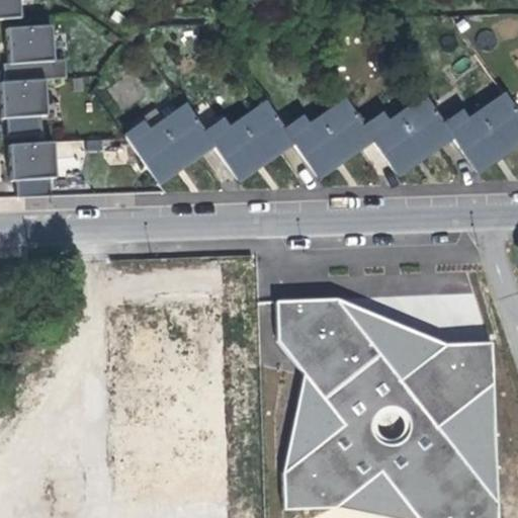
[(0,0),(0,18),(20,17),(18,0),(0,0)]
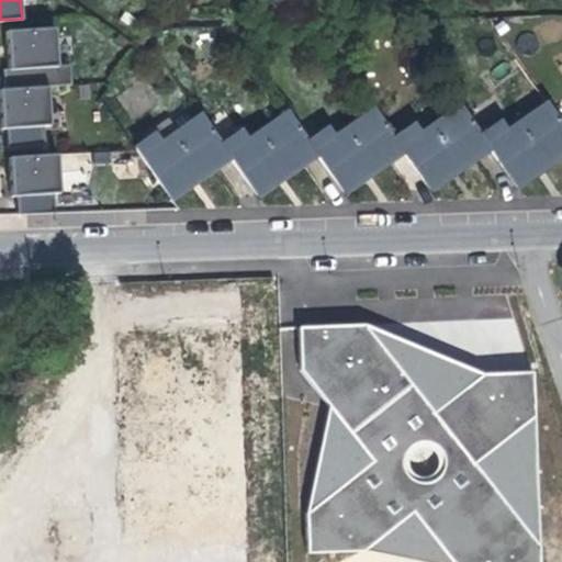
[(56,27),(8,31),(10,56),(11,70),(4,71),(6,90),(72,86),(71,66),(59,67),(56,27)]
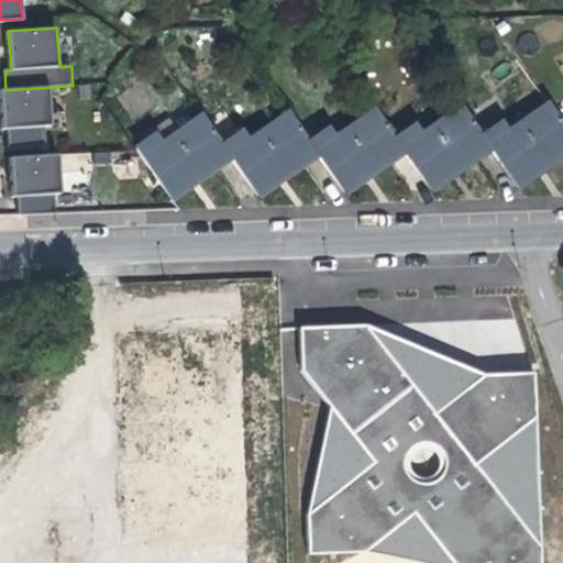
[(6,90),(1,90),(2,117),(3,130),(10,129),(11,145),(46,144),(46,125),(52,125),(51,88),(6,90)]
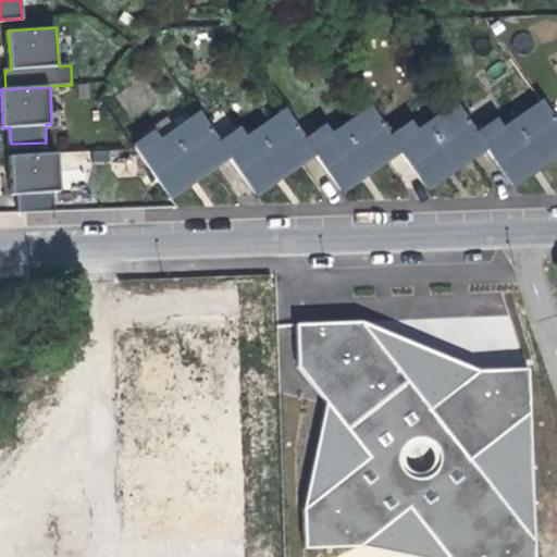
[(496,122),(480,134),(487,145),(509,175),(532,159),(539,168),(542,165),(556,155),(556,122),(542,102),(502,131),(496,122)]
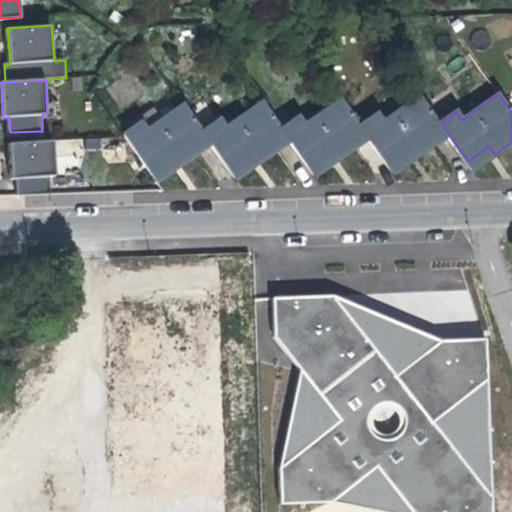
[(377,114),(360,126),(368,137),(387,164),(409,148),(415,156),(419,154),(448,133),(441,123),(422,96),(383,123),(377,114)]
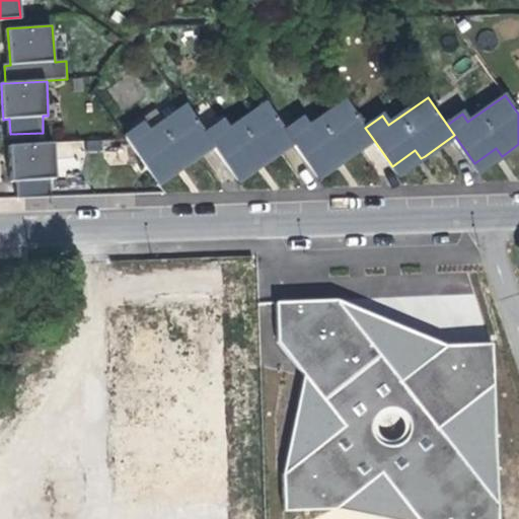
[(302,119),(285,131),(294,143),(311,168),(334,153),(341,162),(344,159),(373,139),(365,128),(346,100),(307,127),(302,119)]
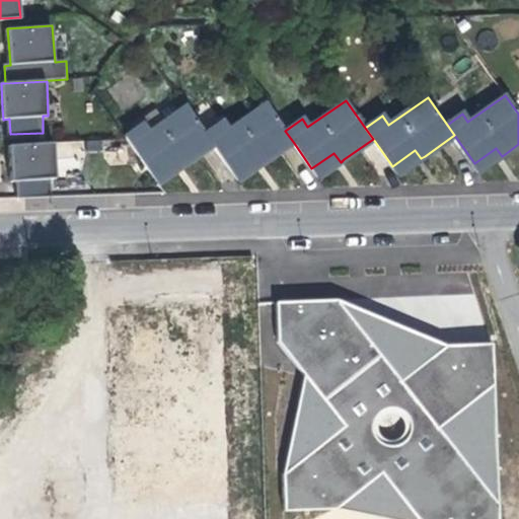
[(205,134),(213,146),(232,173),(255,157),(262,166),(266,163),(294,143),(285,131),(266,103),(228,130),(222,122),(205,134)]
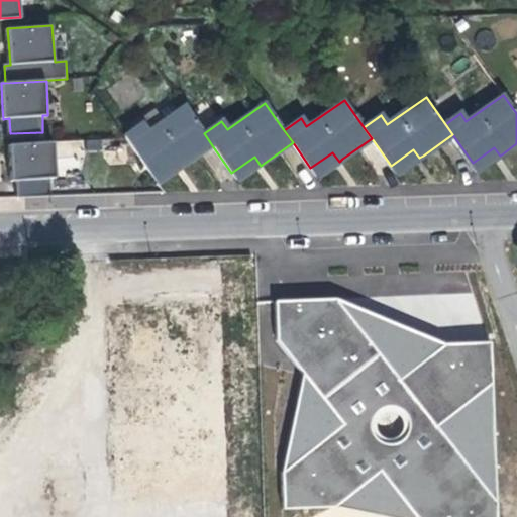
[(212,145),(204,133),(185,106),(147,131),(142,123),(126,135),(153,174),(175,159),(181,168),(185,165),(212,145)]
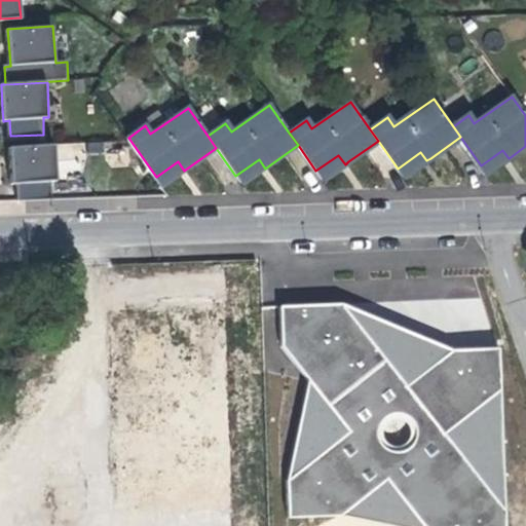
[(55,144),(9,146),(10,164),(11,183),(17,183),(19,198),(52,196),(51,180),(58,179),(55,144)]
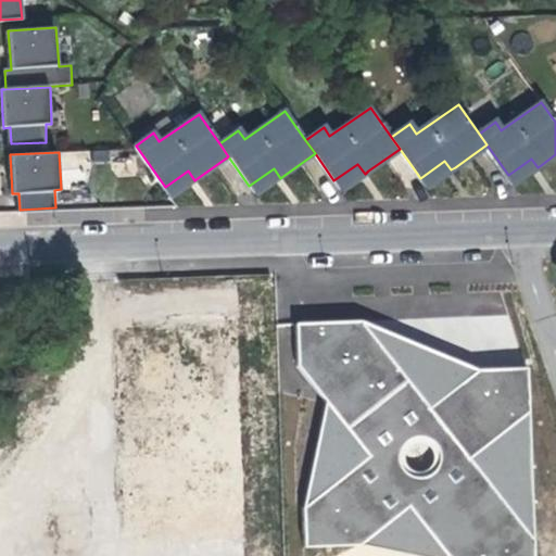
[(514,185),(538,167),(531,159),(508,175),(514,185)]
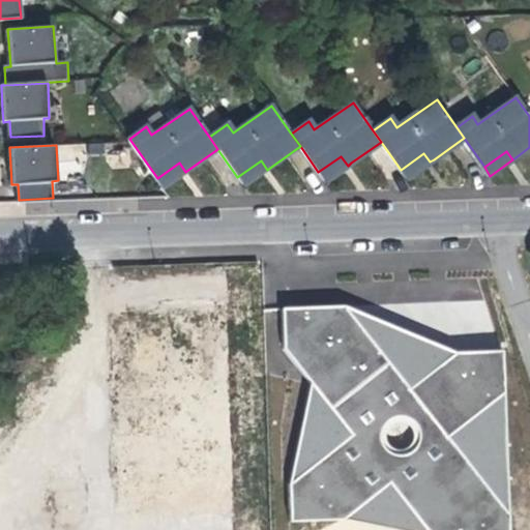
[(407,178),(430,162),(423,153),(401,170),(407,178)]
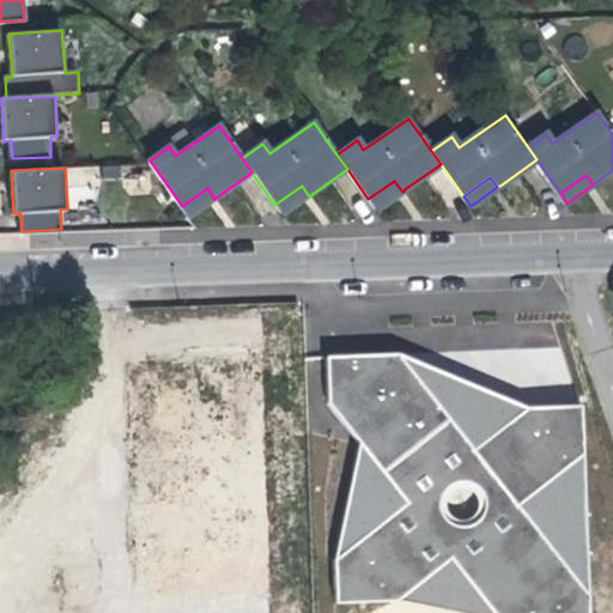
[(375,210),(402,192),(394,181),(368,199),(375,210)]
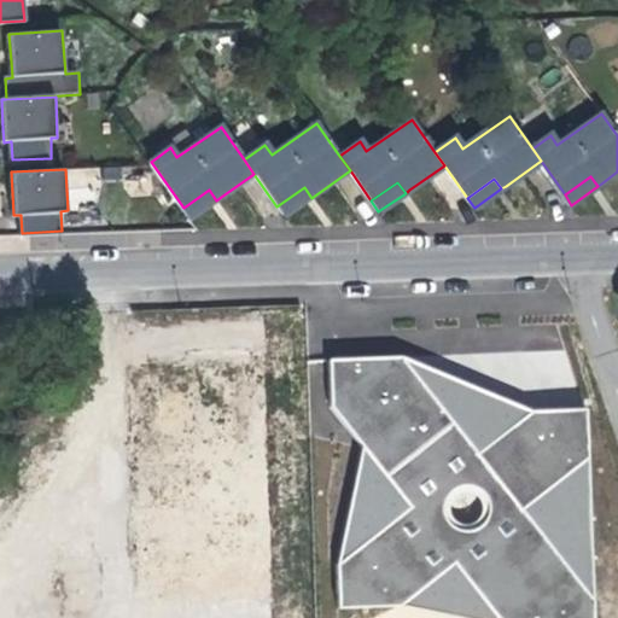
[(284,216),(312,198),(304,187),(277,207),(284,216)]
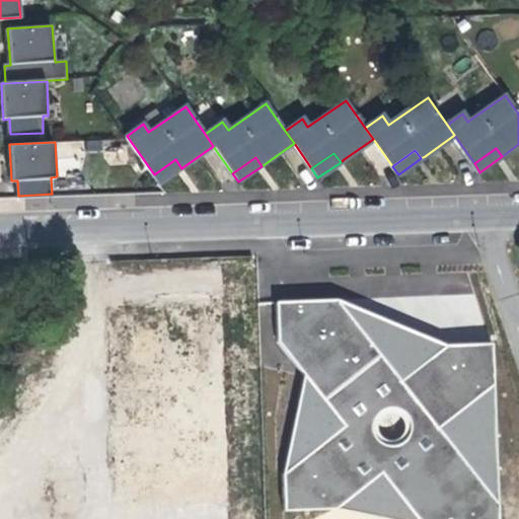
[(160,183),(181,168),(175,159),(154,174),(160,183)]
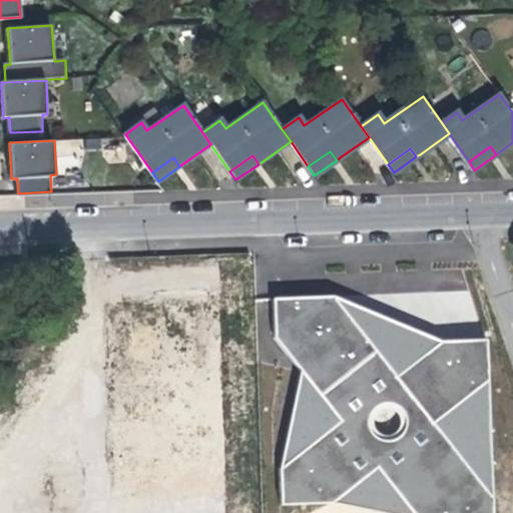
[(336,295),(278,298),(277,339),(300,371),(283,470),(285,503),(333,500),(400,512),(498,512),(488,343),(445,341),(336,295)]
